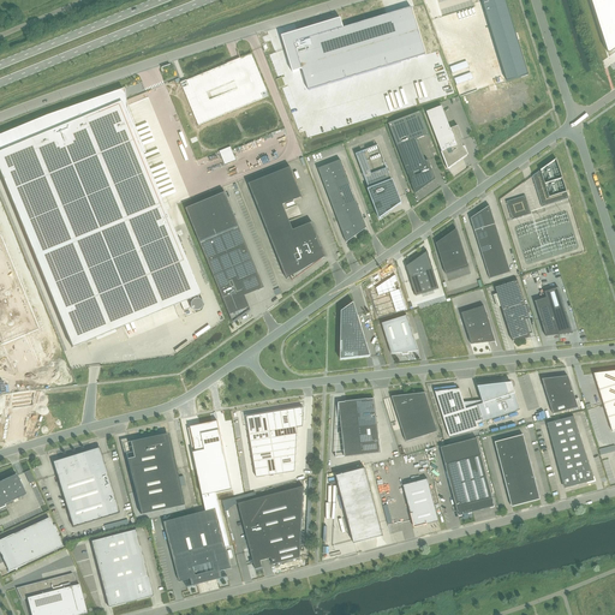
[(482,0),(507,82),(529,76),(505,0),(482,0)]
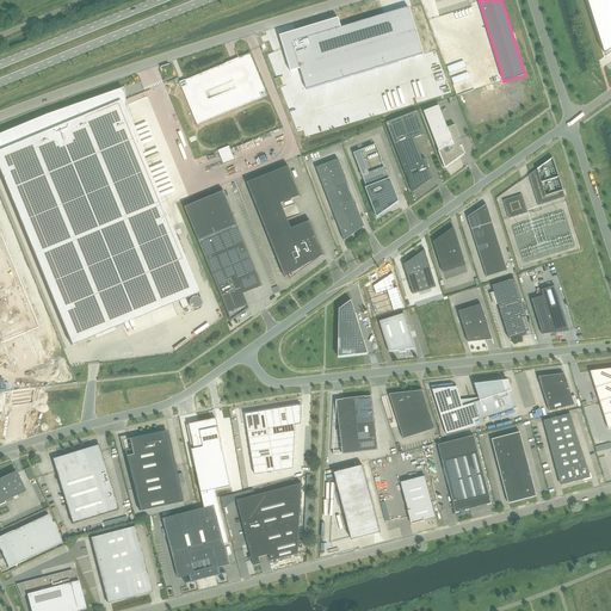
[(610,0),(586,0),(604,53),(604,54),(605,54),(606,54),(608,54),(610,50),(610,0)]
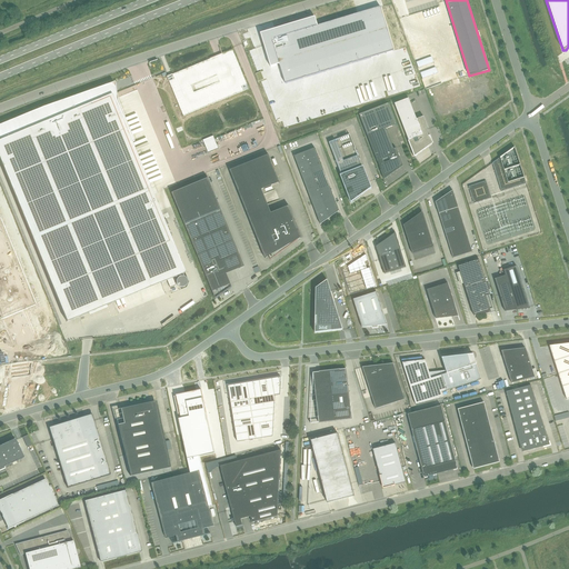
[(315,18),(260,35),(270,68),(279,66),(285,85),(393,51),(380,8),(317,27),(315,18)]
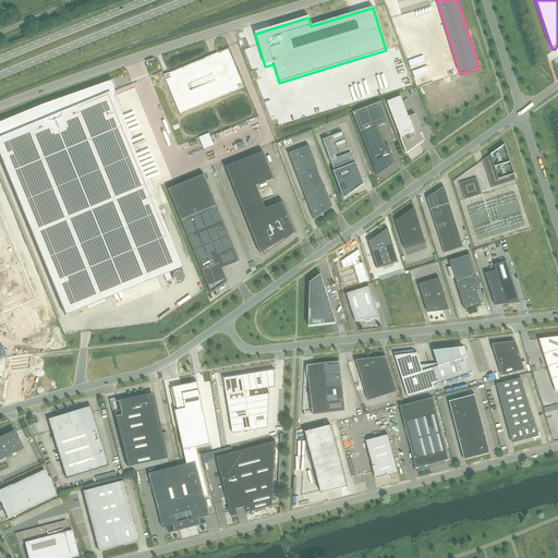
[(171,77),(166,81),(180,116),(240,91),(238,85),(242,83),(229,49),(218,55),(217,53),(206,58),(206,59),(170,73),(171,77)]
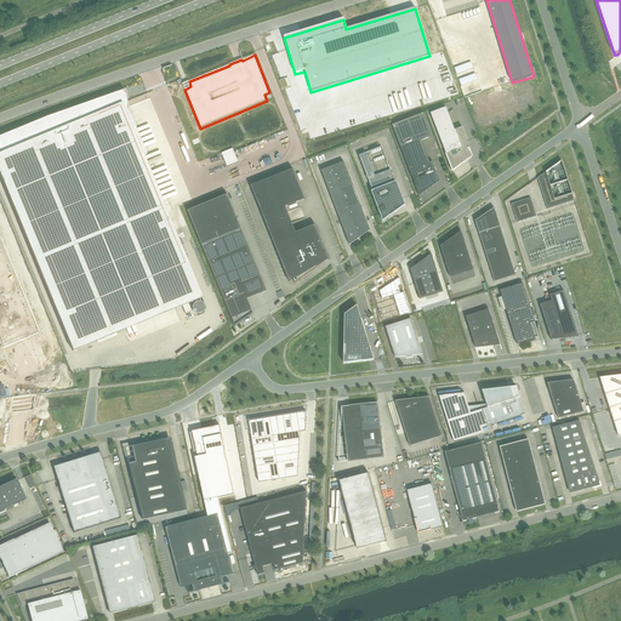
[(0,175),(73,351),(125,330),(119,317),(170,295),(176,308),(201,297),(166,212),(143,157),(146,155),(129,114),(124,103),(126,102),(125,90),(84,104),(50,117),(0,136),(0,175)]
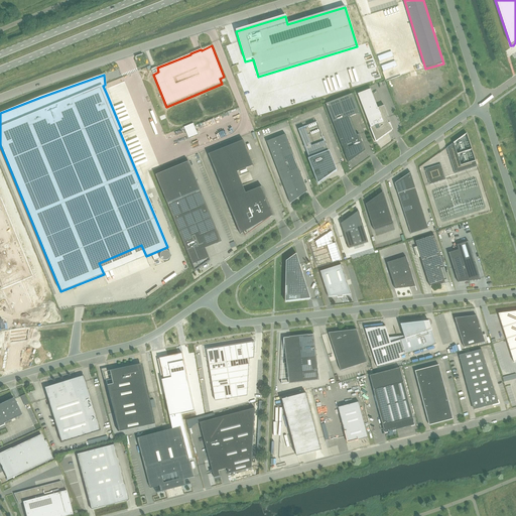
[(390,123),(389,124),(387,118),(389,118),(384,106),(378,108),(371,90),(358,95),(371,128),(370,128),(376,143),(393,130),(390,123)]
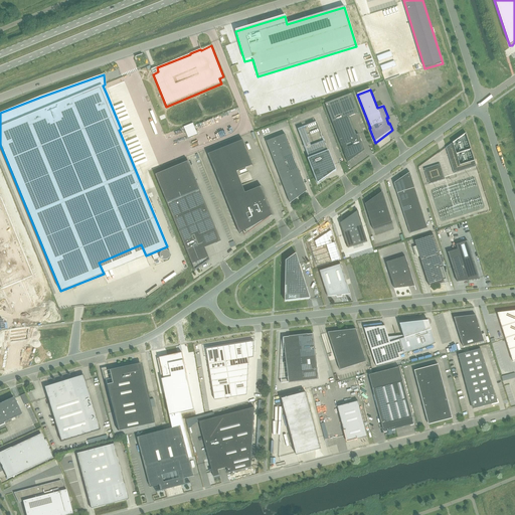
[(351,94),(325,104),(332,123),(342,147),(342,148),(343,149),(343,150),(343,151),(344,153),(345,154),(348,163),(348,162),(348,161),(349,160),(350,160),(351,159),(352,159),(353,158),(354,157),(356,155),(357,155),(358,154),(359,153),(360,153),(361,152),(361,151),(362,151),(364,149),(364,148),(362,143),(358,134),(356,135),(349,117),(358,113),(351,94)]
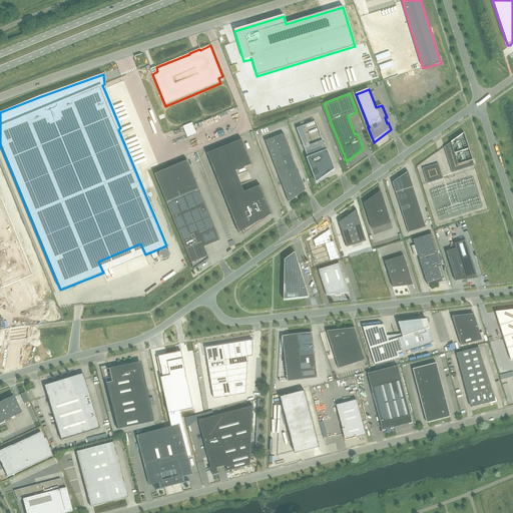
[(328,150),(327,150),(316,122),(316,121),(297,129),(308,157),(307,158),(317,183),(335,169),(328,150)]
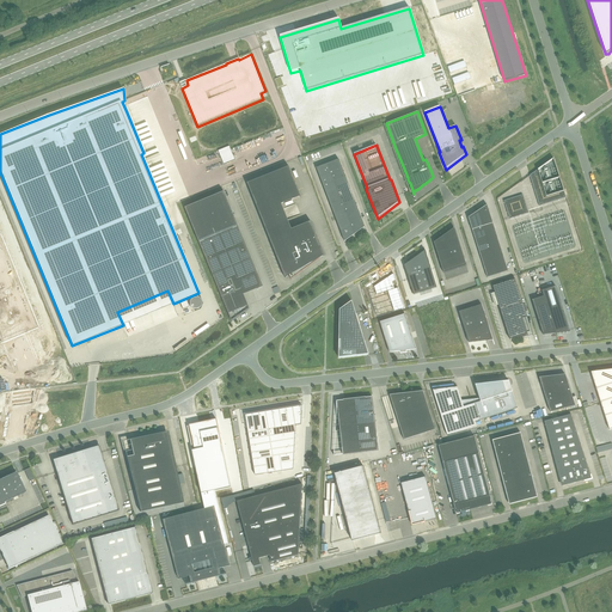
[(230,146),(219,151),(224,164),(234,159),(230,146)]
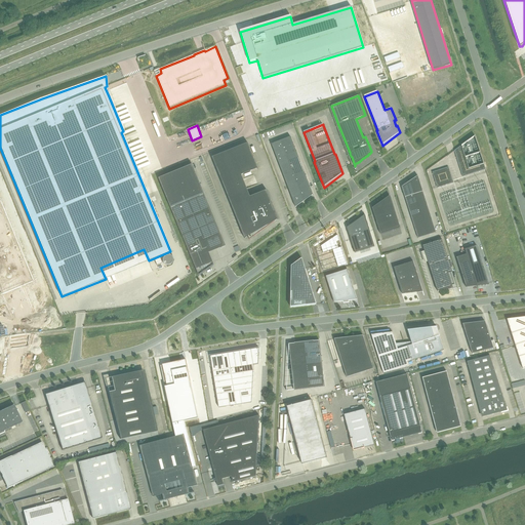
[(486,169),(475,135),(454,151),(462,177),(486,169)]
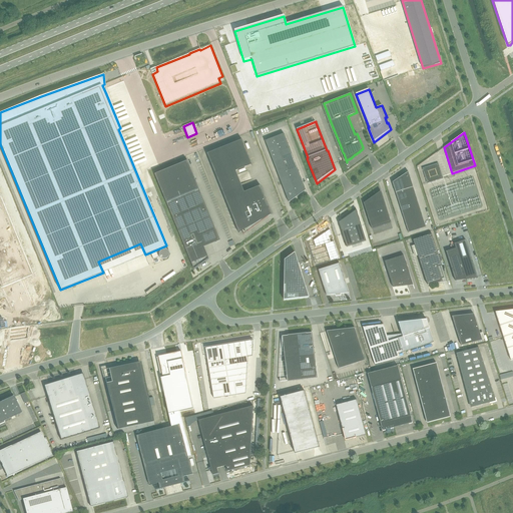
[(275,137),(266,141),(268,148),(271,155),(274,162),(277,169),(279,176),(282,183),(285,190),(289,202),(290,202),(292,200),(298,196),(303,192),(305,190),(306,190),(303,183),(301,176),(298,169),(295,162),(293,155),(290,148),(287,141),(284,134),(275,137)]
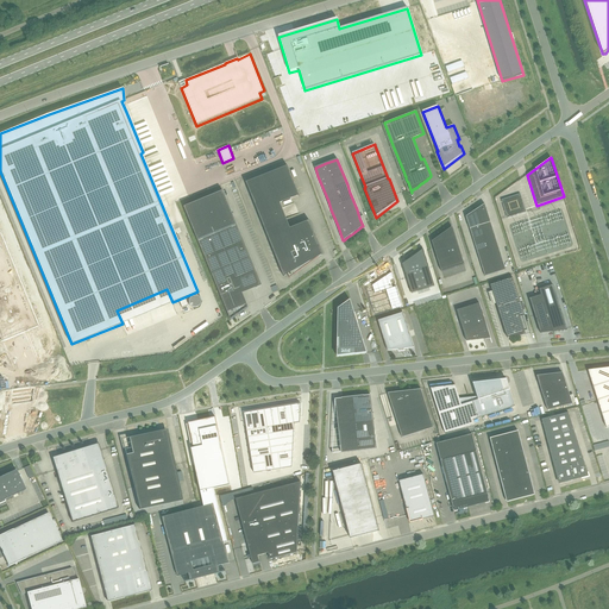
[(278,202),(293,198),(297,195),(299,196),(300,195),(288,167),(246,182),(284,277),(284,276),(282,269),(286,268),(289,278),(319,257),(318,255),(321,253),(322,255),(309,220),(308,221),(308,223),(289,230),(286,219),(281,208),(278,202)]
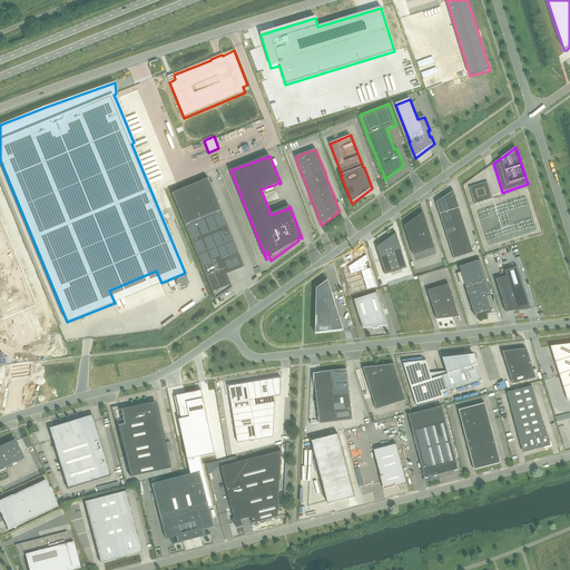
[(208,179),(173,194),(185,225),(216,300),(220,296),(233,287),(232,285),(225,269),(243,262),(222,209),(208,179)]
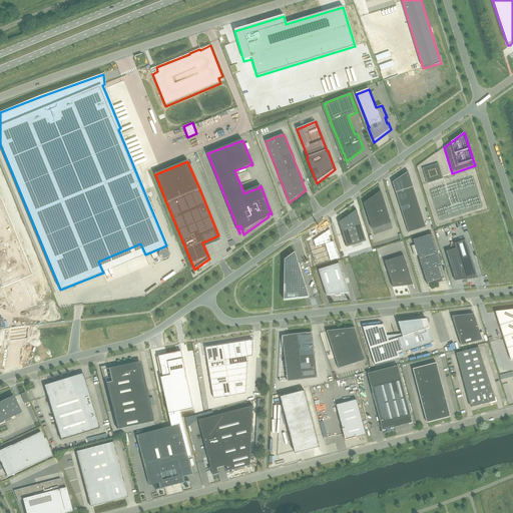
[(438,163),(422,168),(427,183),(443,178),(438,163)]
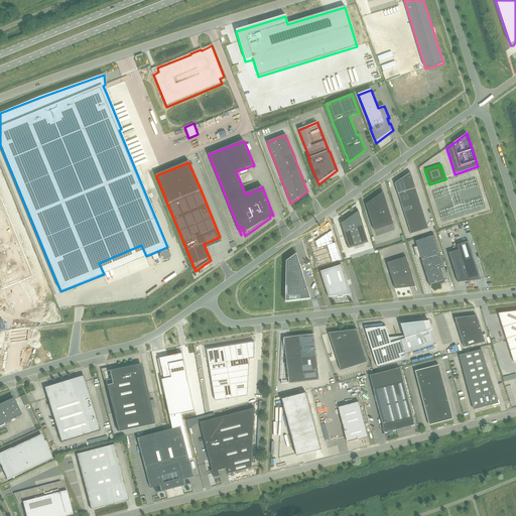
[(411,173),(395,184),(411,235),(428,229),(411,173)]
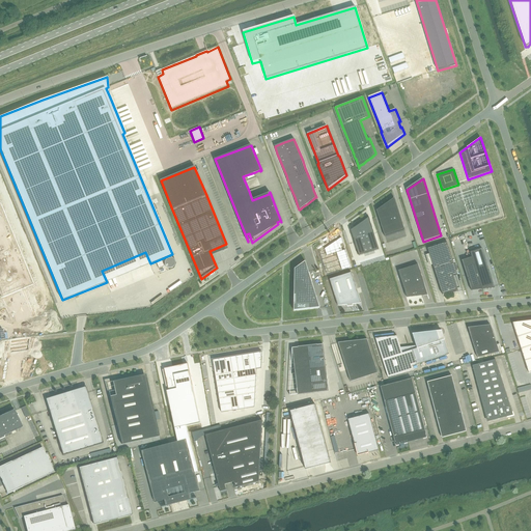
[(376,211),(378,213),(385,236),(404,230),(394,198),(376,211)]
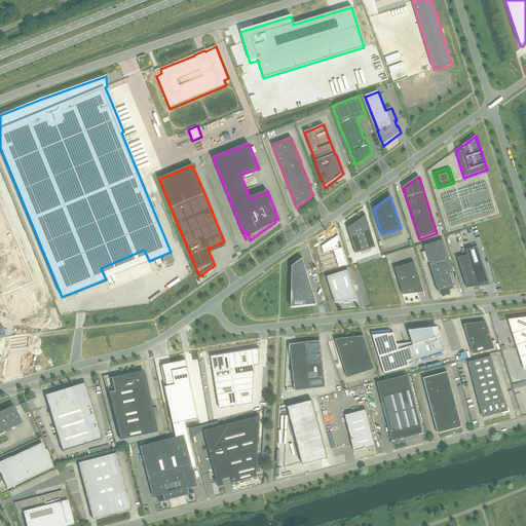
[(0,295),(34,282),(0,198),(0,295)]
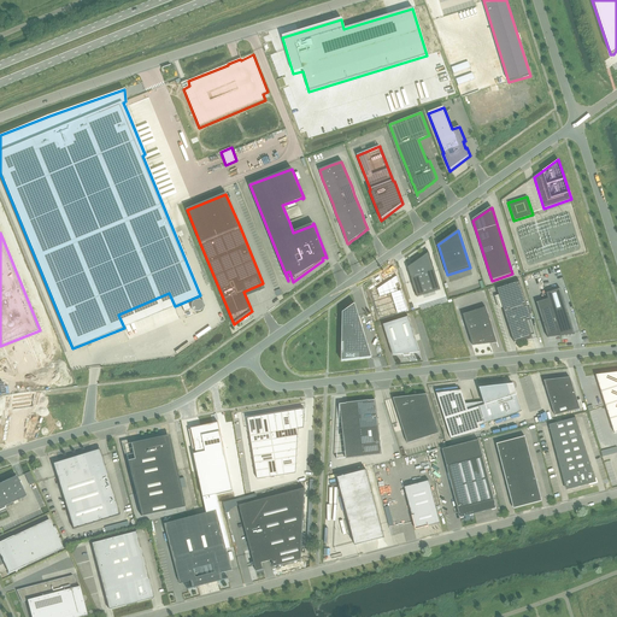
[(434,269),(429,253),(407,268),(411,277),(417,298),(440,289),(434,269)]
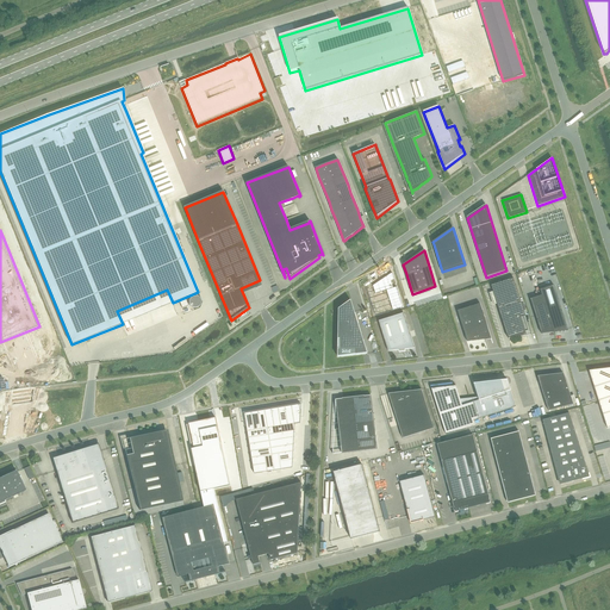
[(378,281),(367,288),(375,315),(403,306),(392,272),(386,275),(387,278),(379,284),(378,281)]
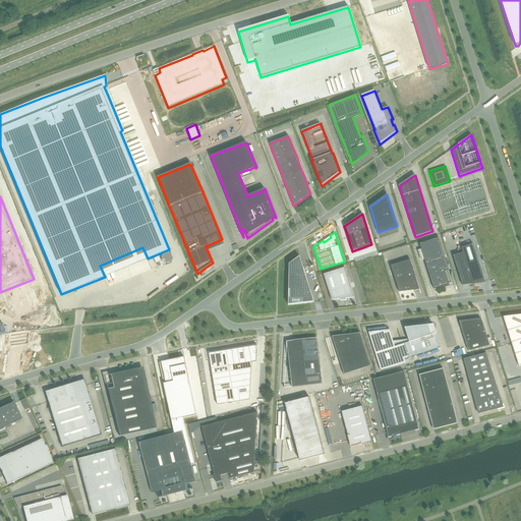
[(448,283),(445,271),(449,270),(439,238),(419,244),(433,289),(435,289),(435,288),(445,284),(445,285),(445,286),(446,286),(447,286),(448,286),(449,286),(449,285),(449,284),(449,283),(448,283)]
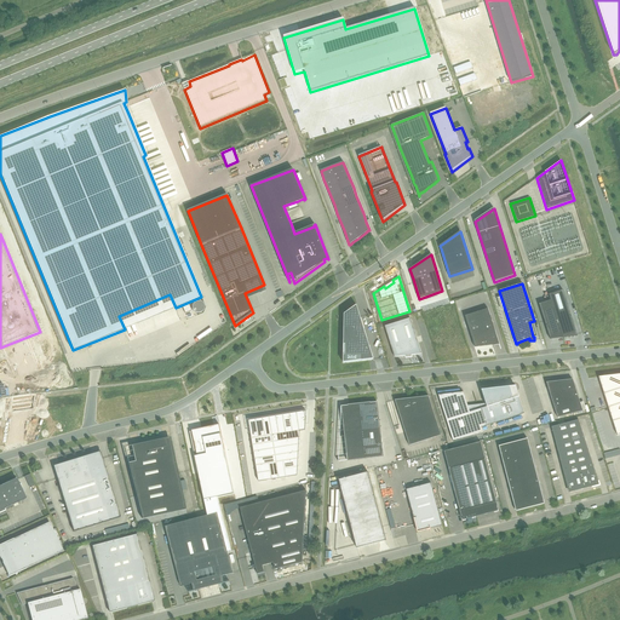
[(551,300),(539,304),(550,339),(578,336),(563,291),(549,294),(551,300)]
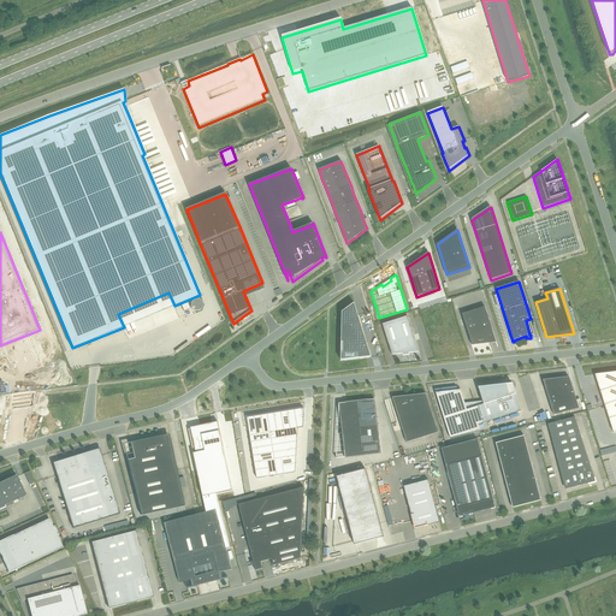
[(371,357),(357,315),(354,303),(342,312),(341,361),(371,357)]
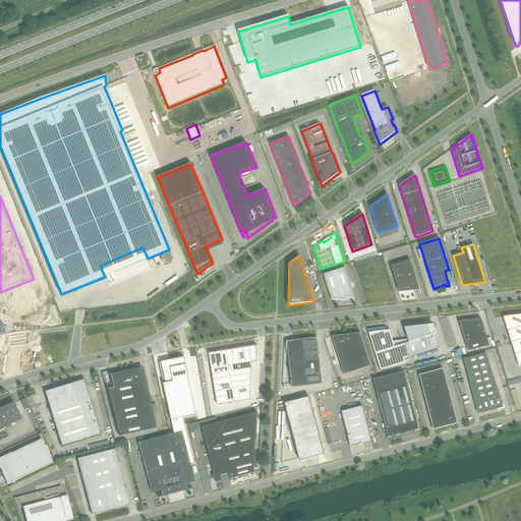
[(419,289),(410,259),(391,266),(394,276),(406,272),(409,281),(411,280),(414,290),(419,289)]
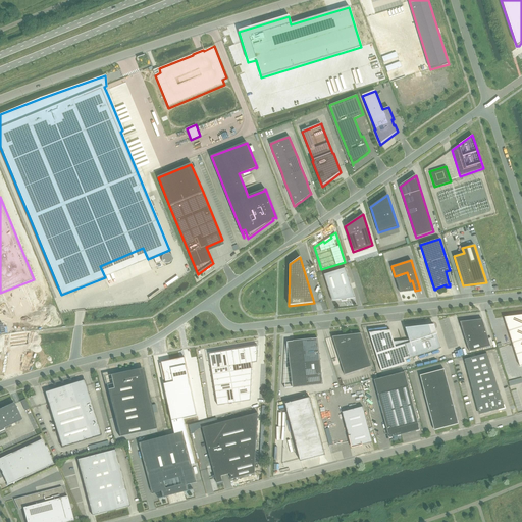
[(324,274),(332,301),(342,300),(342,302),(347,301),(346,299),(355,298),(346,268),(324,274)]
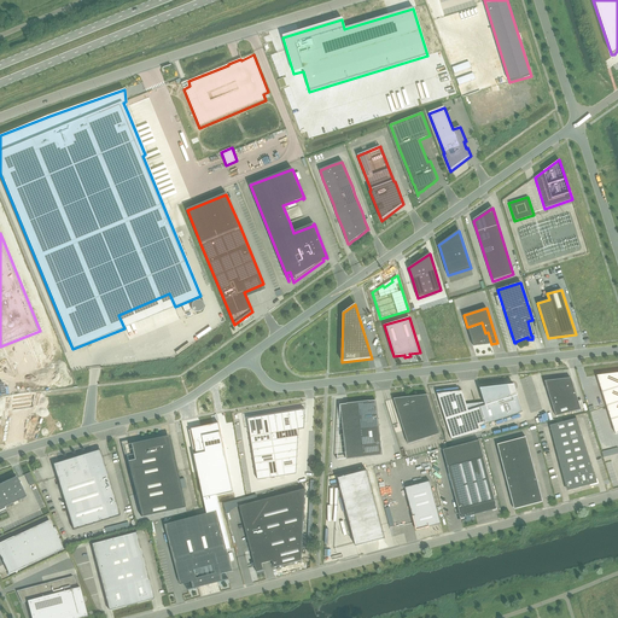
[(482,322),(467,327),(473,347),(491,344),(488,332),(485,333),(482,322)]
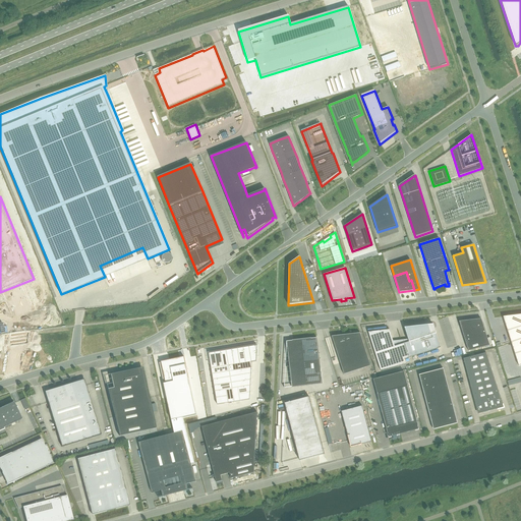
[(520,313),(503,316),(519,366),(520,364),(520,313)]
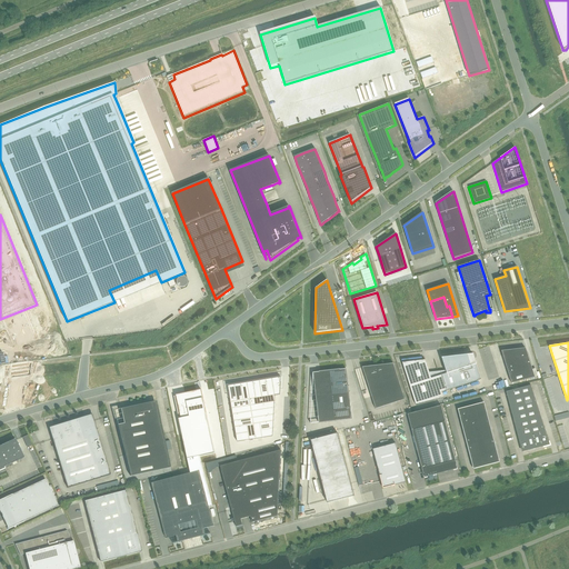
[(501,351),(511,383),(535,377),(526,348),(501,351)]
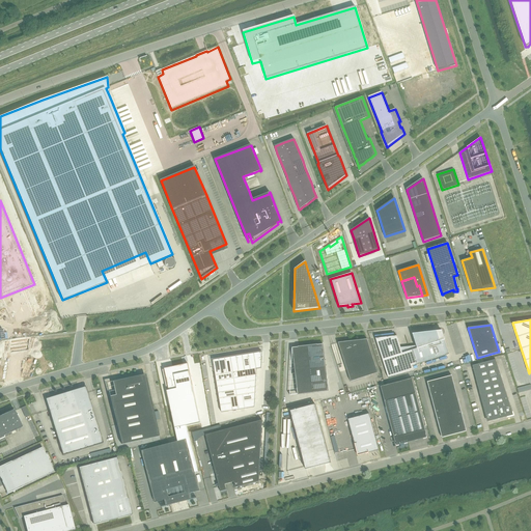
[(417,348),(402,354),(397,336),(375,338),(388,378),(414,371),(413,366),(449,355),(444,340),(445,340),(442,331),(413,334),(417,348)]
